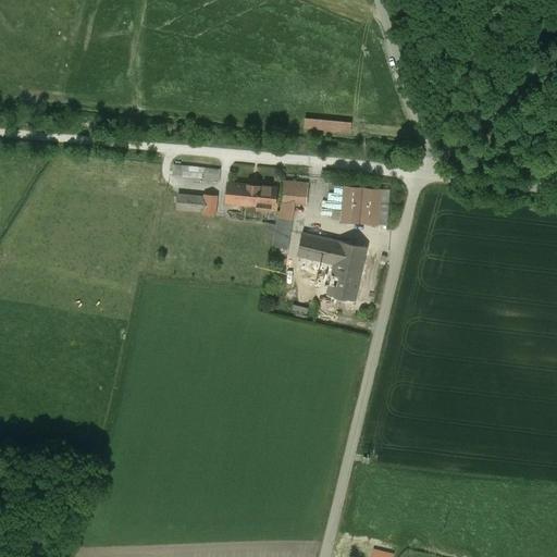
[(351,122),(305,119),(304,130),(350,134),(351,122)]
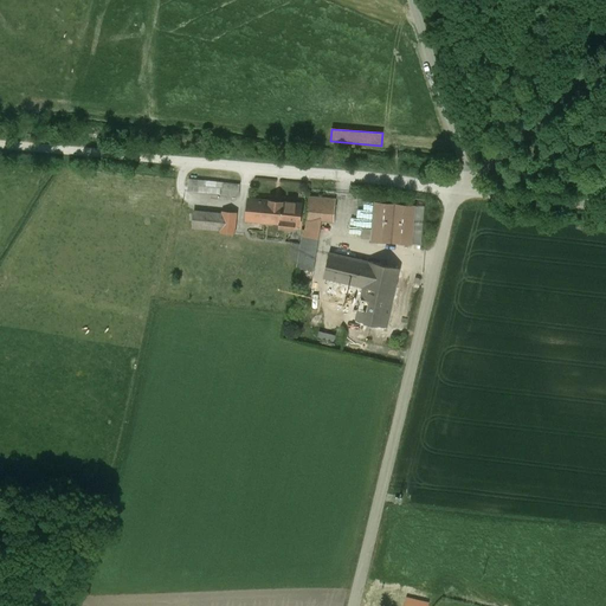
[(240,185),(188,180),(187,191),(238,195),(240,185)]
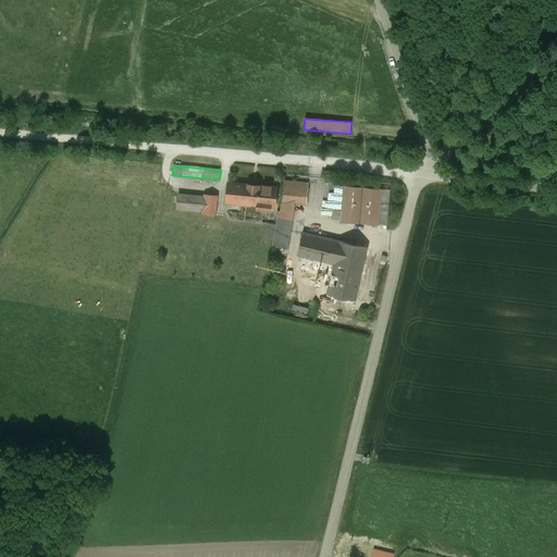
[(309,183),(284,181),(282,201),(295,202),(307,203),(309,183)]
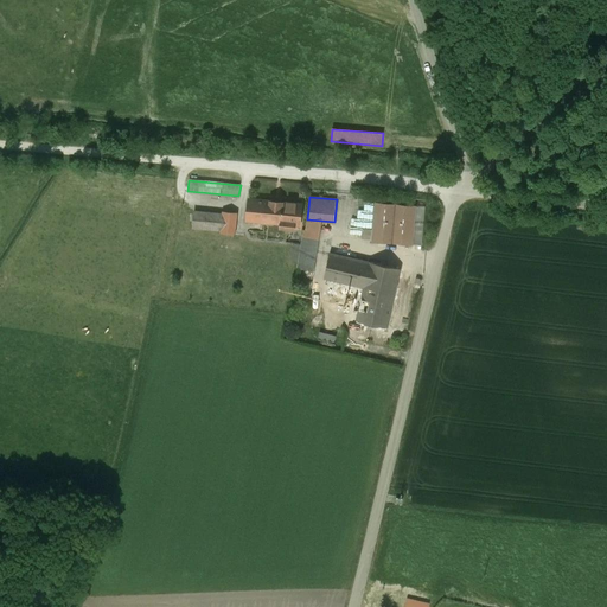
[(292,204),(249,199),(248,221),(291,224),(292,204)]
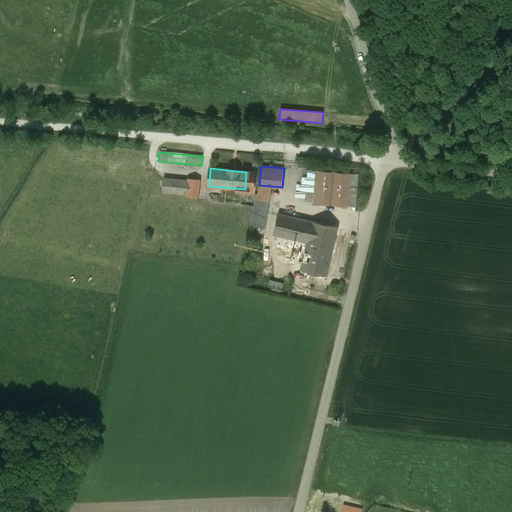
[(350,174),(317,171),(315,203),(347,206),(350,174)]
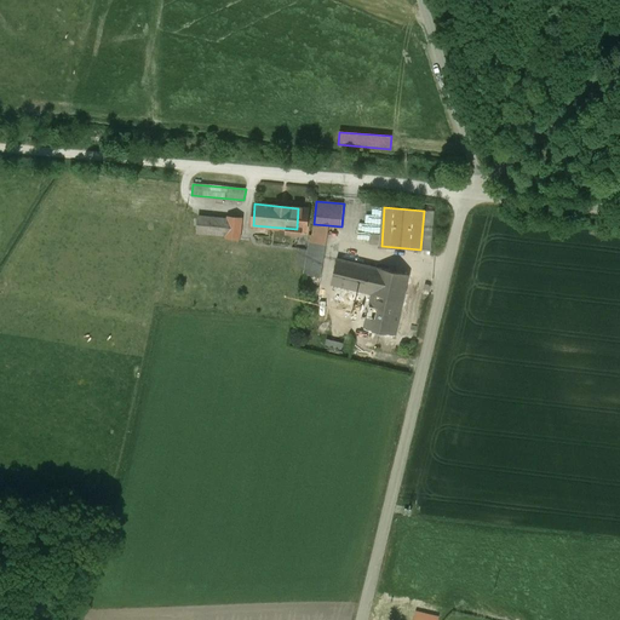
[(308,210),(298,208),(297,229),(306,230),(308,210)]
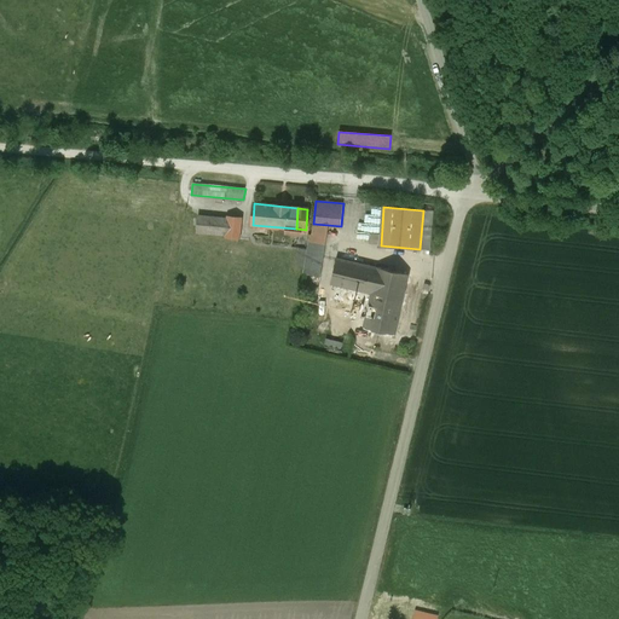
[(241,215),(229,214),(227,235),(239,236),(241,215)]
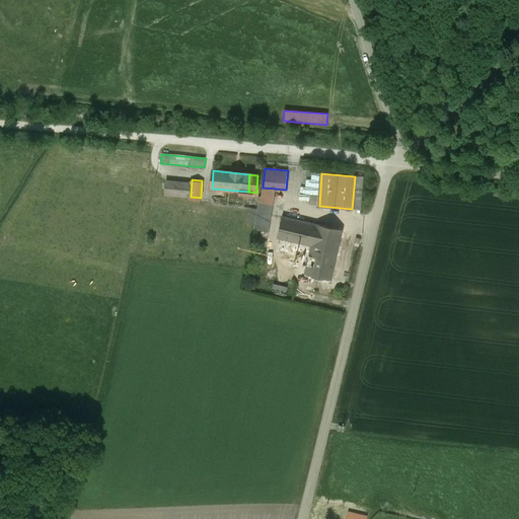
[(192,182),(166,180),(164,196),(190,198),(192,182)]
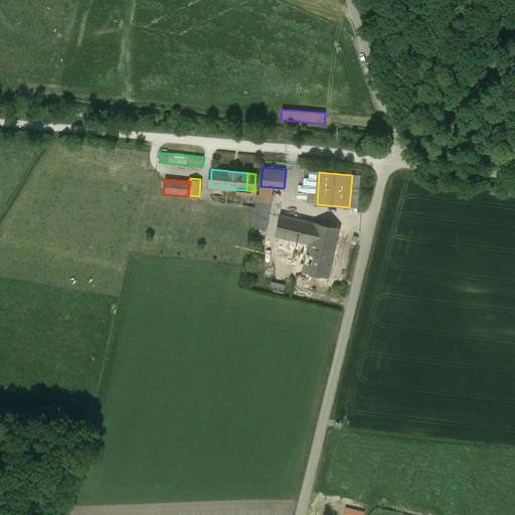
[(273,187),(261,186),(260,195),(258,195),(252,227),(267,229),(273,187)]
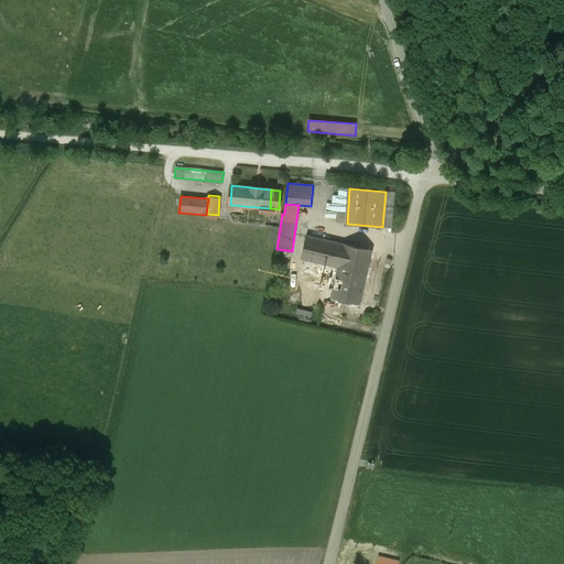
[(372,250),(344,243),(306,236),(301,259),(306,260),(325,264),(338,268),(331,300),(359,306),(369,266),(378,268),(381,252),(371,250),(372,250)]
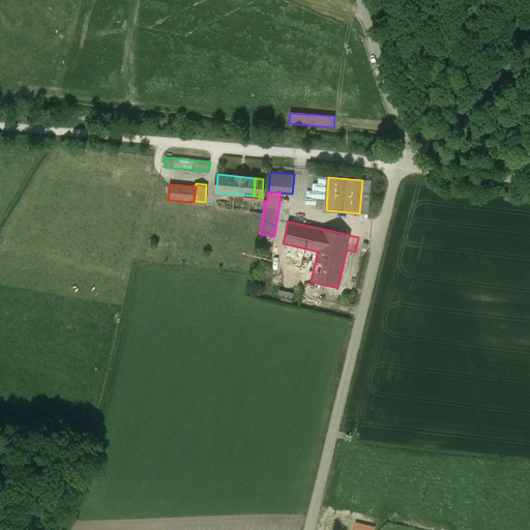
[(305,248),(288,244),(287,249),(304,254),(305,248)]
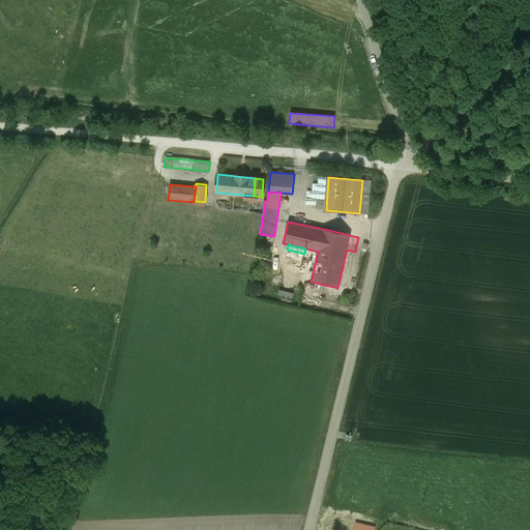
All buildings are outlined.
